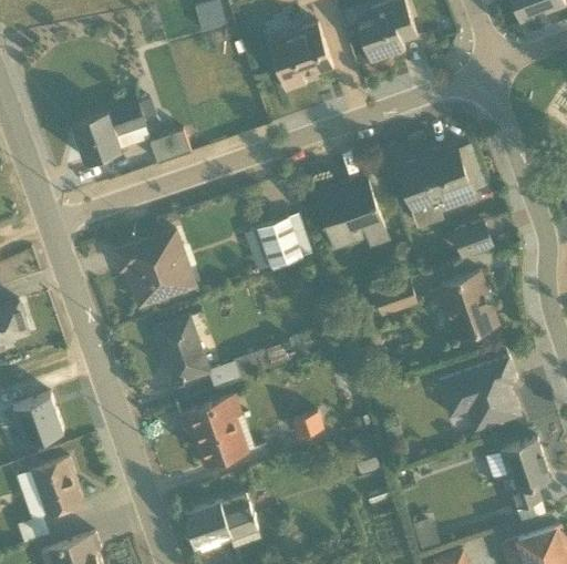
[(416,38),(403,0),(397,0),(370,10),(373,21),(358,27),(371,64),(405,52),(402,43),(416,38)]
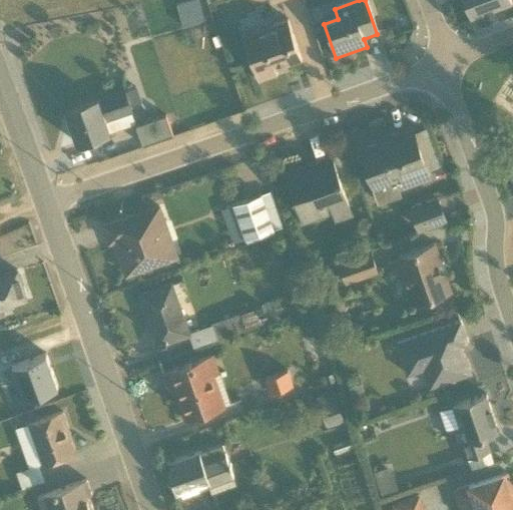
[(509,0),(462,0),(471,20),(512,5),(509,0)]
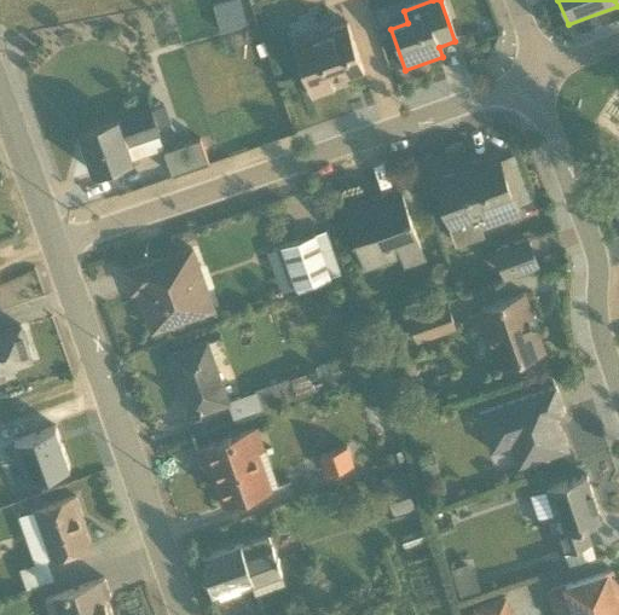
[(244,29),(237,3),(213,10),(220,36),(244,29)]
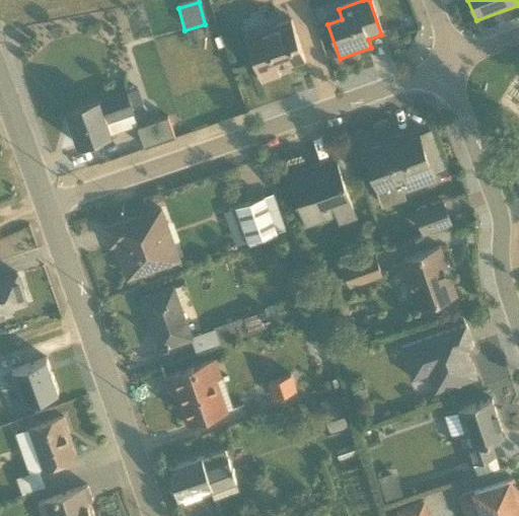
[(305,64),(290,24),(244,41),(262,85),(279,78),(278,74),(305,64)]
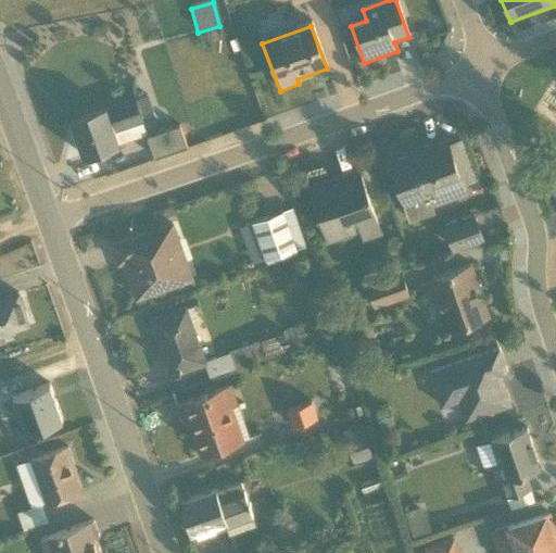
[(134,102),(71,124),(83,160),(117,148),(112,133),(122,128),(123,130),(141,124),(134,102)]
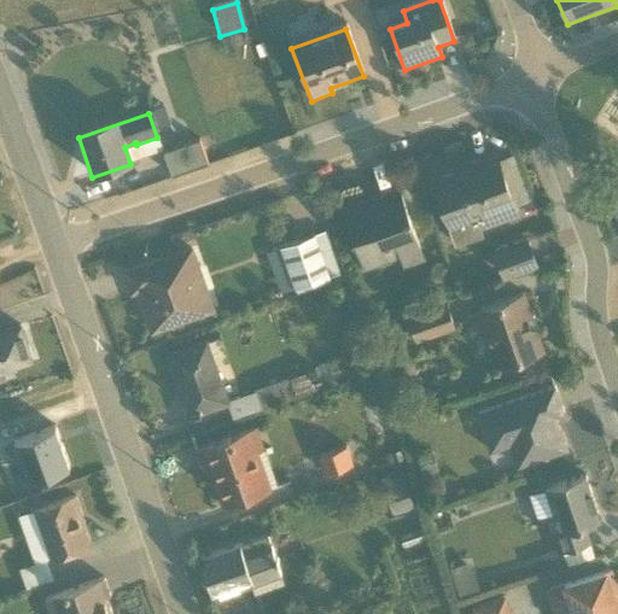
[(163,157),(172,179),(207,167),(199,144),(163,157)]
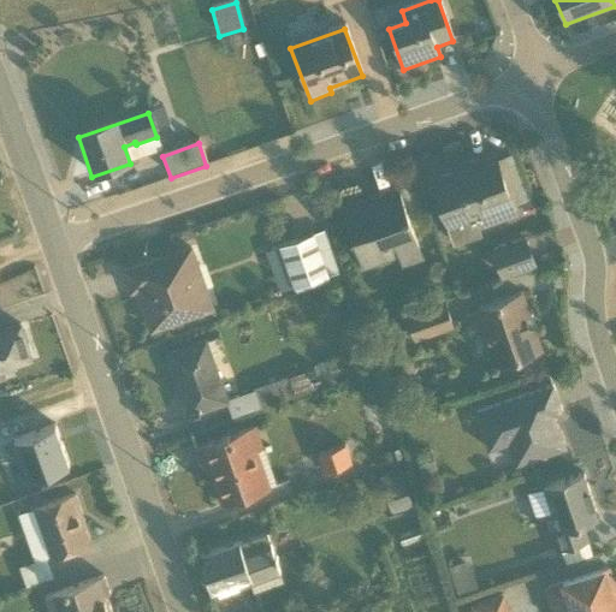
[(516,214),(495,159),(471,167),(472,172),(432,188),(449,231),(480,218),(484,227),(516,214)]
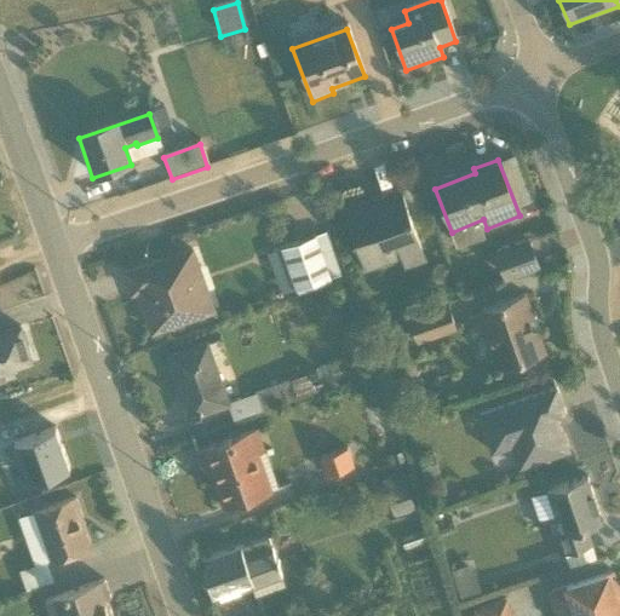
[(424,265),(400,194),(379,201),(382,207),(348,219),(367,274),(400,262),(403,272),(424,265)]
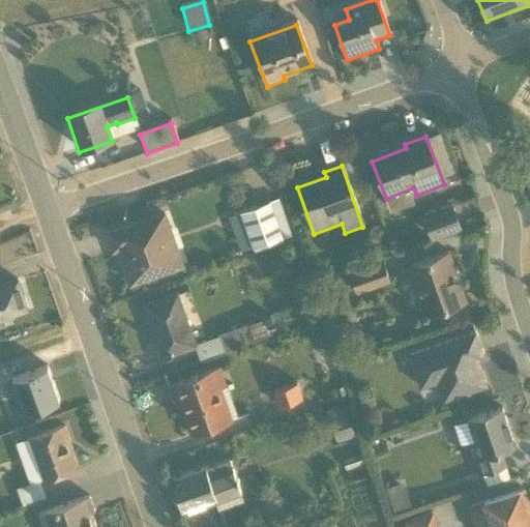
[(270,204),(240,214),(253,251),(283,240),(270,204)]
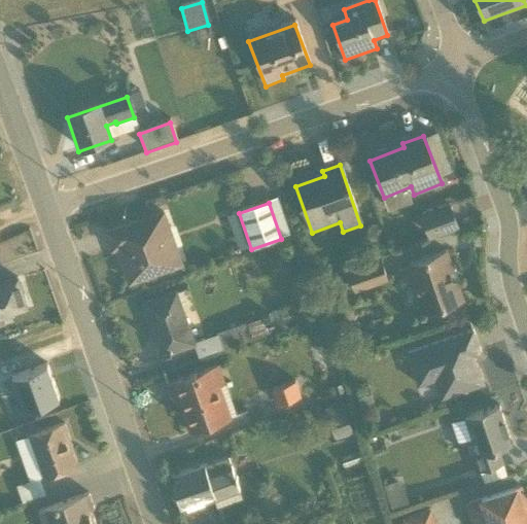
[(428,237),(456,226),(448,205),(421,215),(428,237)]
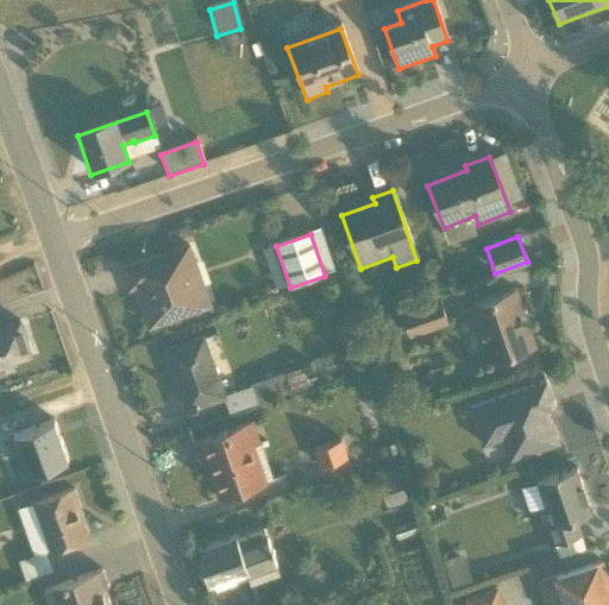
[(208,308),(188,250),(123,272),(129,292),(142,289),(149,308),(143,310),(149,328),(208,308)]
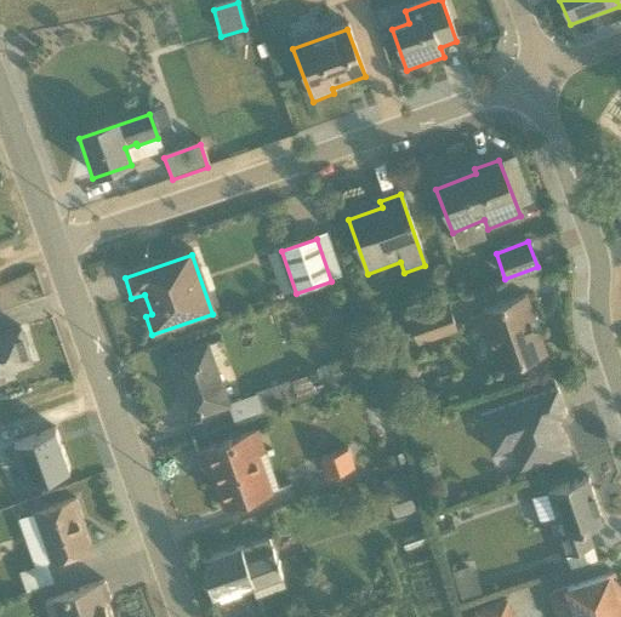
[(525,297),(478,313),(497,370),(545,353),(525,297)]
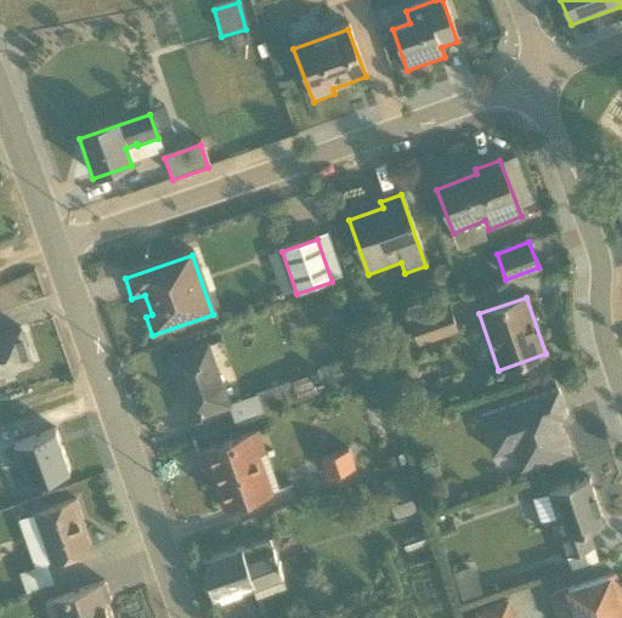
[(410,321),(418,346),(458,333),(450,307),(410,321)]
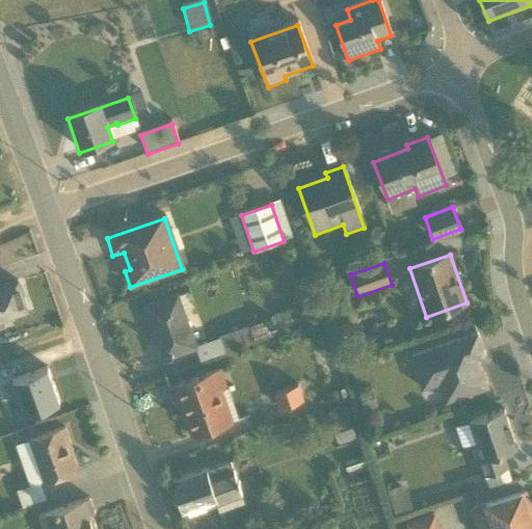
[(0,326),(10,323),(8,317),(25,313),(17,285),(0,289),(0,326)]
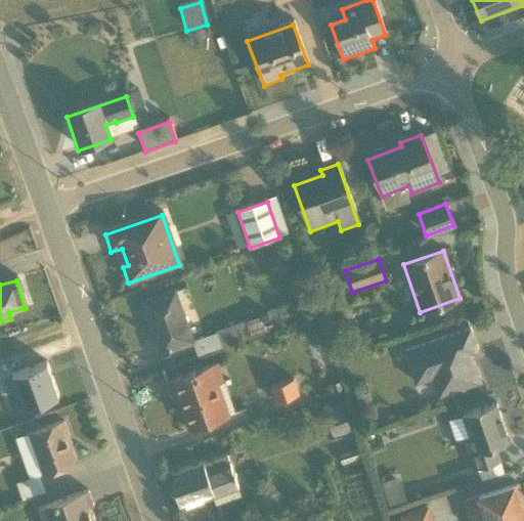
[(259,318),(194,343),(176,294),(143,306),(163,357),(193,345),(199,359),(265,334),(259,318)]
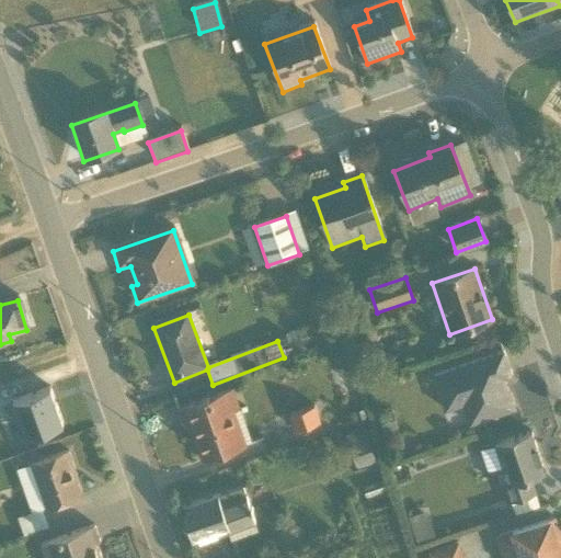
[(503,352),(432,376),(444,413),(462,407),(468,426),(511,411),(501,380),(511,376),(503,352)]
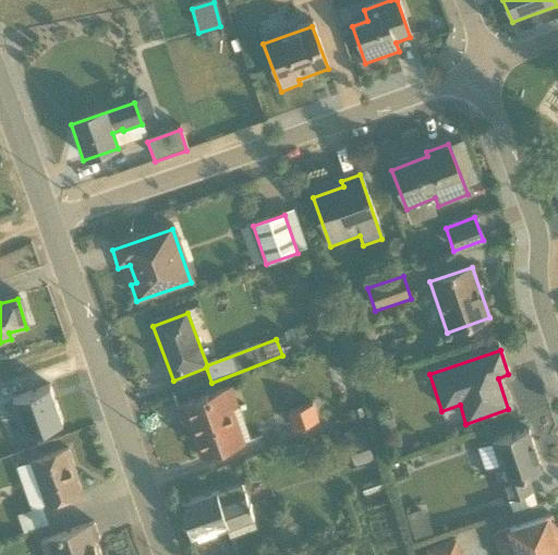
[(202,461),(246,445),(233,411),(239,409),(232,389),(177,409),(183,427),(189,425),(202,461)]
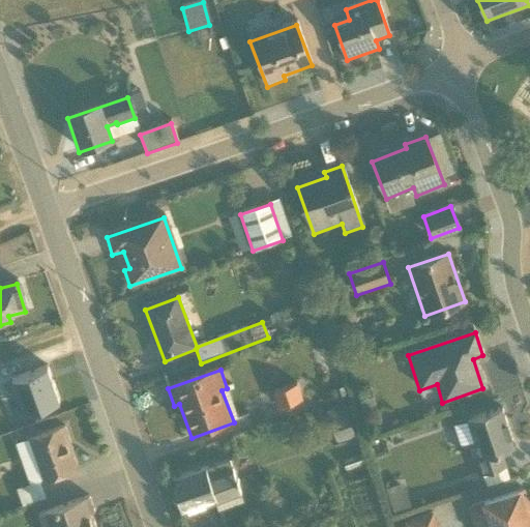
[(376,405),(372,390),(357,394),(361,409),(376,405)]
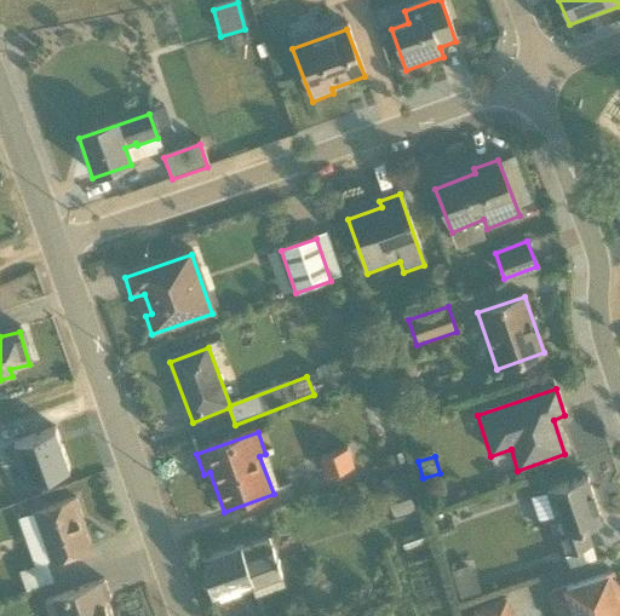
[(415,512),(403,476),(383,483),(395,519),(415,512)]
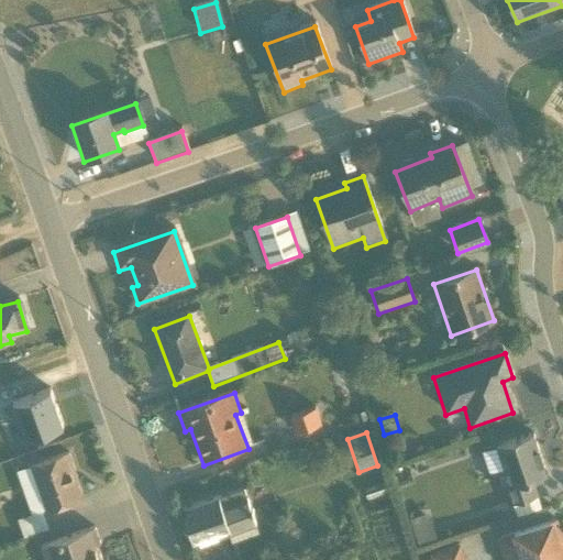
[(544,468),(532,435),(495,448),(503,469),(495,472),(507,506),(539,495),(533,480),(540,478),(537,470),(544,468)]
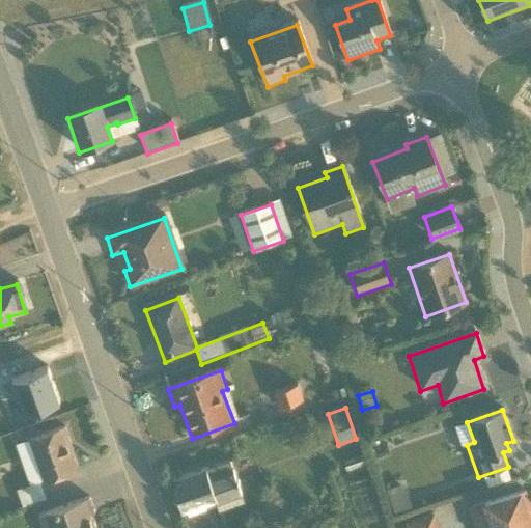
[(0,456),(15,452),(4,420),(0,421),(0,456)]
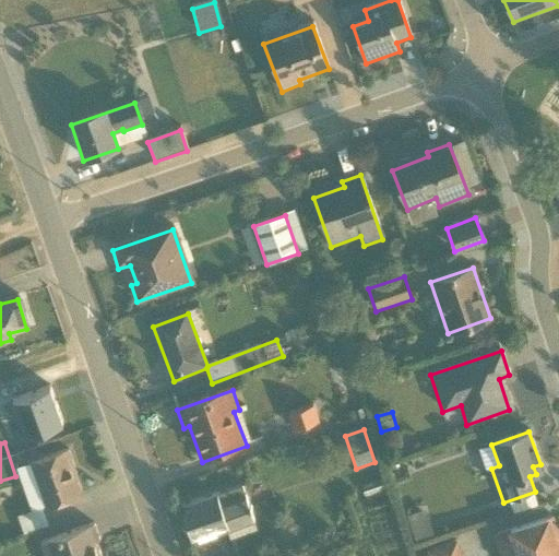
[(69,453),(31,465),(46,509),(81,497),(74,477),(76,476),(69,453)]
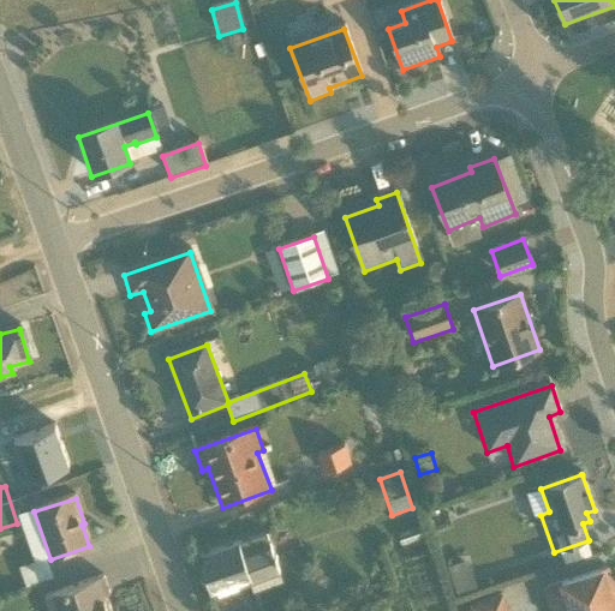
[(280,579),(264,537),(199,559),(212,597),(231,591),(232,595),(280,579)]
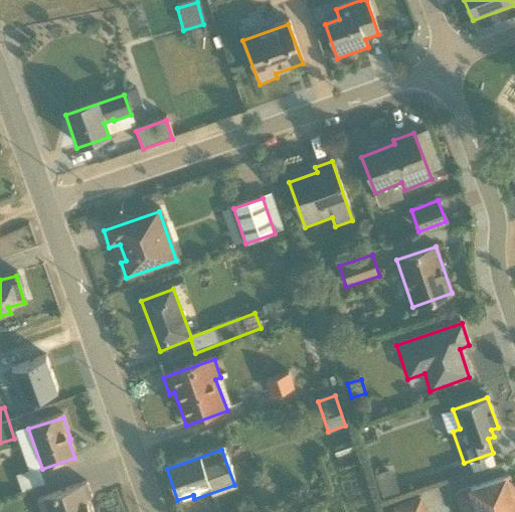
[(38,470),(16,478),(22,495),(44,487),(38,470)]
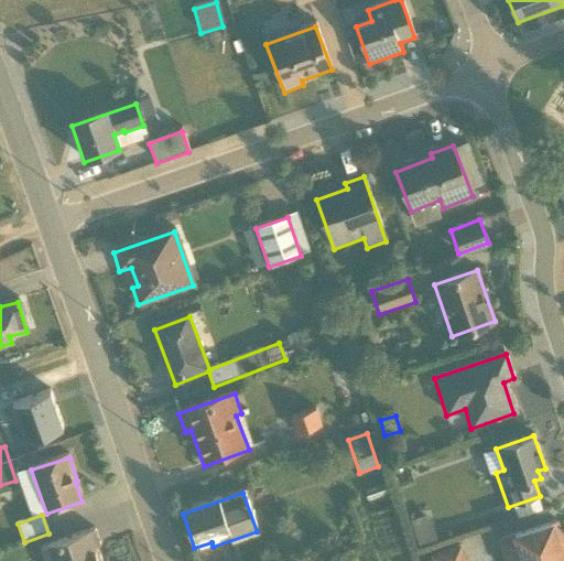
[(437,540),(427,515),(411,521),(420,547),(437,540)]
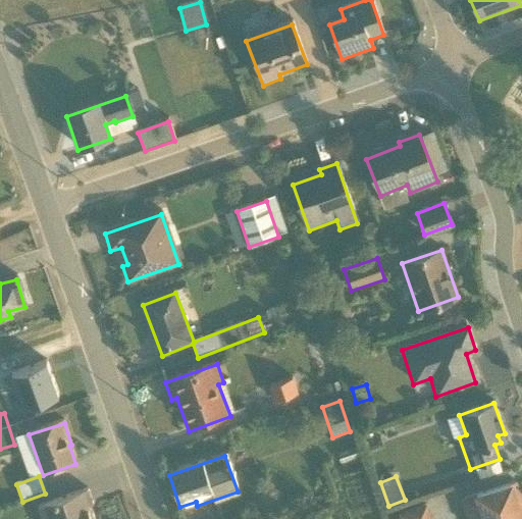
[(521,518),(521,515),(521,516),(517,502),(521,501),(515,483),(474,497),(473,496),(461,500),(468,518),(473,518),(521,518)]
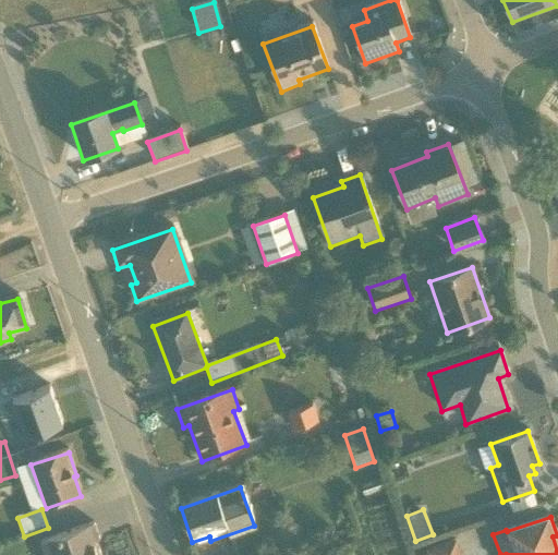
[(94,526),(40,544),(44,554),(98,554),(95,544),(99,542),(94,526)]
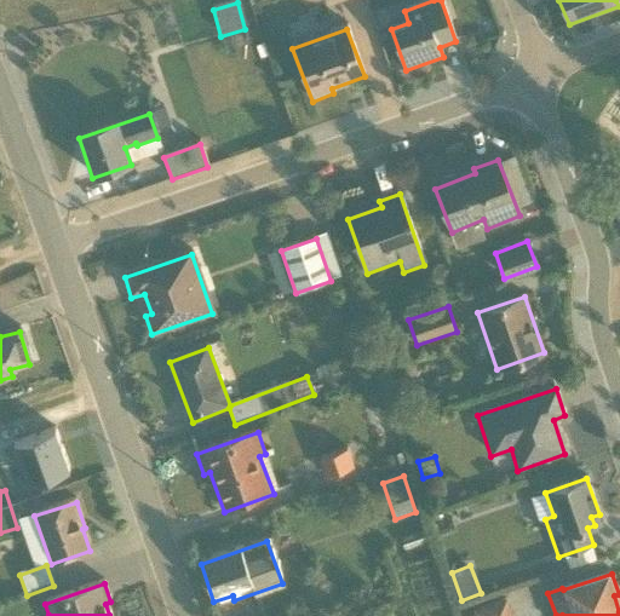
[(512,615),(506,600),(474,611),(475,615),(512,615)]
